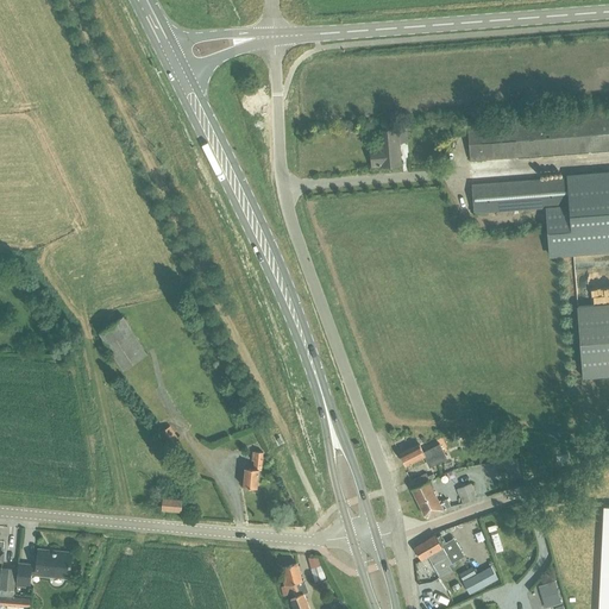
[(608,113),(468,126),(471,159),(608,148),(608,113)]
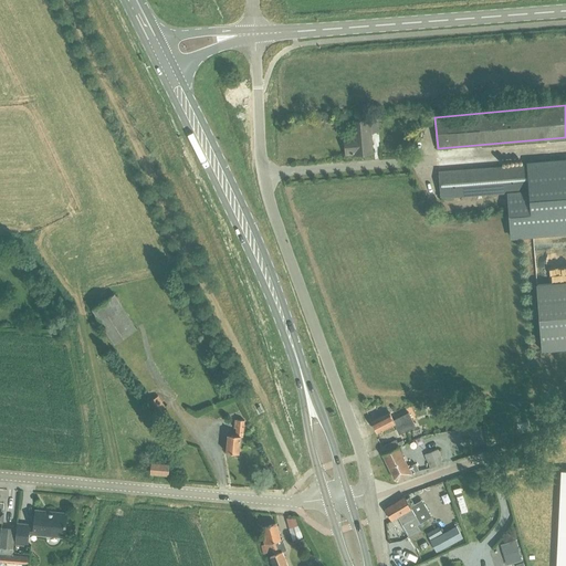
[(355,154),(371,153),(369,119),(349,121),(350,137),(344,138),(345,153),(354,153),(355,154)]
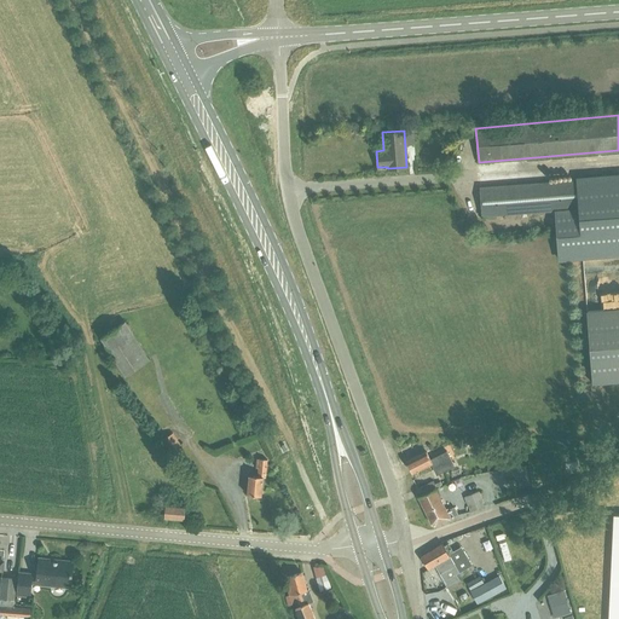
[(618,254),(618,174),(574,179),(480,186),(482,215),(555,209),(557,236),(559,259),(583,258),(618,254)]
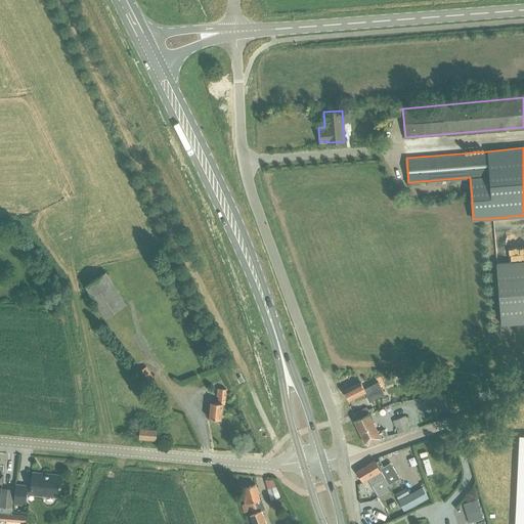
[(523,322),(523,261),(497,264),(501,324),(523,322)]
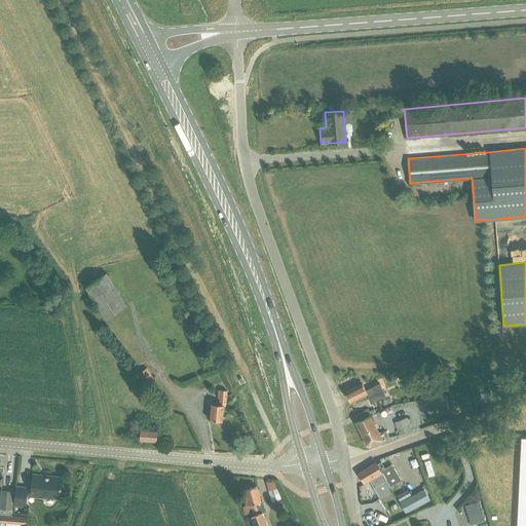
[(108,320),(128,305),(108,274),(87,289),(108,320)]
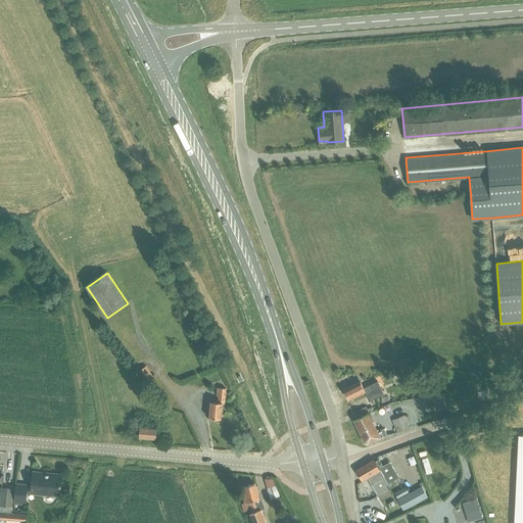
[(145,383),(153,377),(146,367),(138,372),(145,383)]
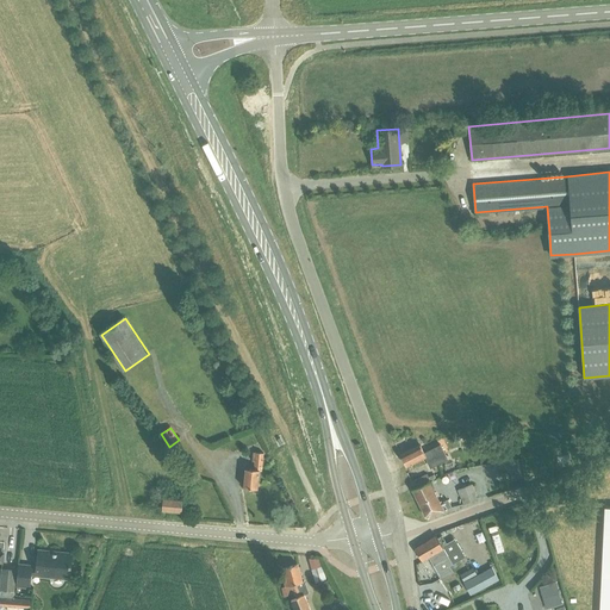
[(431,468),(448,459),(441,444),(424,453),(421,446),(402,455),(408,467),(425,458),(431,468)]
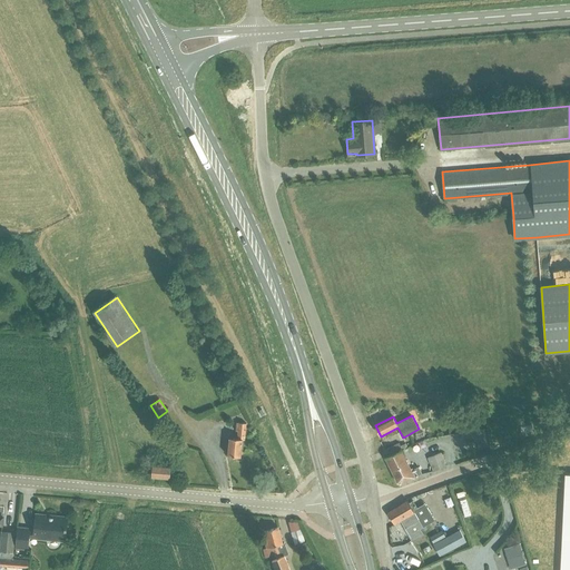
[(245,440),(247,423),(237,422),(236,431),(238,431),(238,439),(231,438),(228,457),(242,458),(243,440),(245,440)]
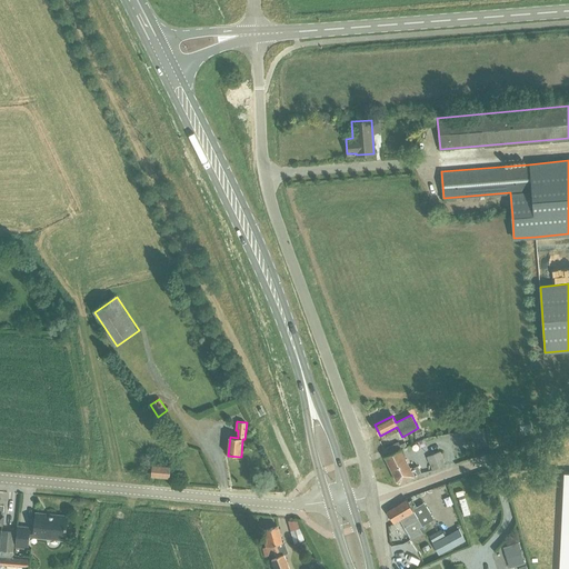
[(401,449),(400,445),(399,442),(383,449),(383,450),(387,456),(401,449)]
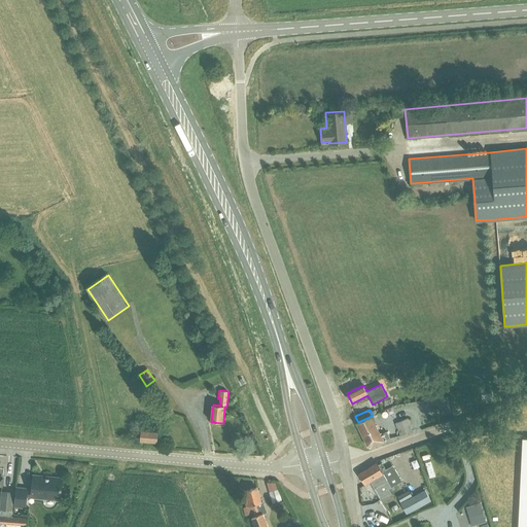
[(372,416),(358,422),(371,447),(371,448),(390,437),(387,431),(385,432),(385,433),(381,435),(372,416)]
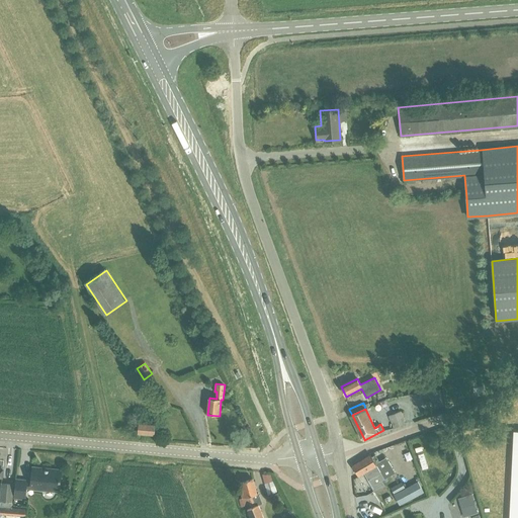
[(402,412),(389,416),(394,429),(406,424),(402,412)]
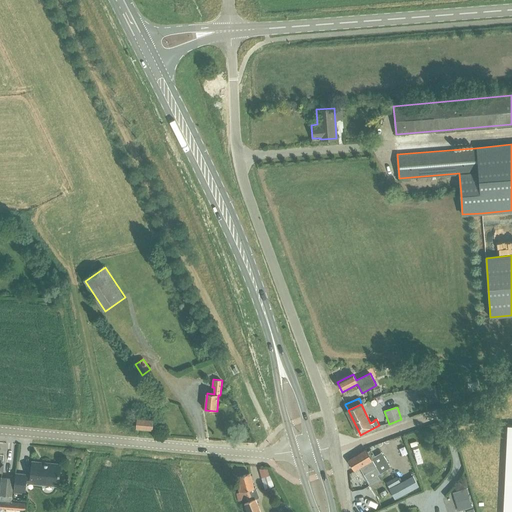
[(153,429),(154,421),(139,419),(138,427),(153,429)]
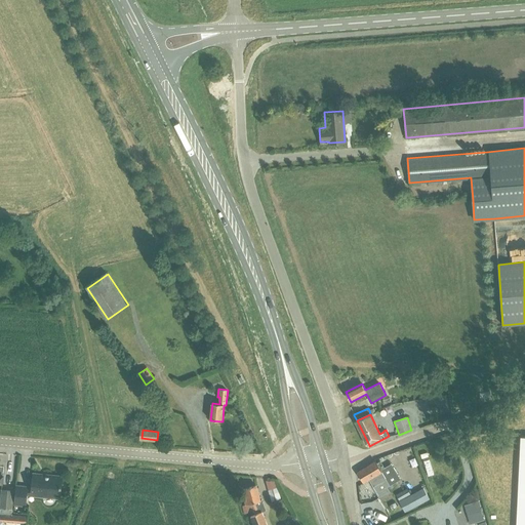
[(524,524),(524,436),(521,437),(516,524),(524,524)]
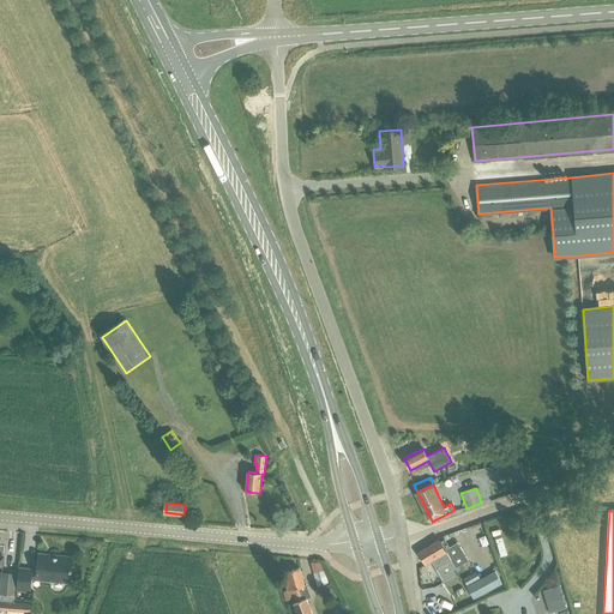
[(503,557),(511,554),(501,527),(494,529),(503,557)]
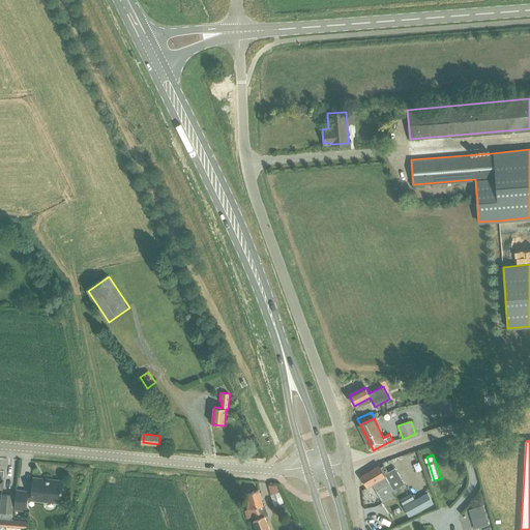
[(378,466),(360,476),(366,488),(373,484),(383,502),(393,496),(391,492),(404,484),(394,469),(388,472),(385,475),(380,467),(379,465),(378,466)]
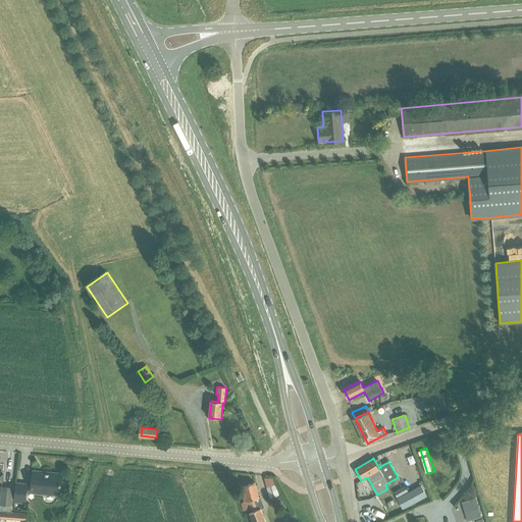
[(61,492),(62,474),(52,473),(52,474),(43,473),(43,472),(34,471),(32,485),(31,485),(30,491),(35,491),(36,493),(44,493),(47,491),(61,492)]
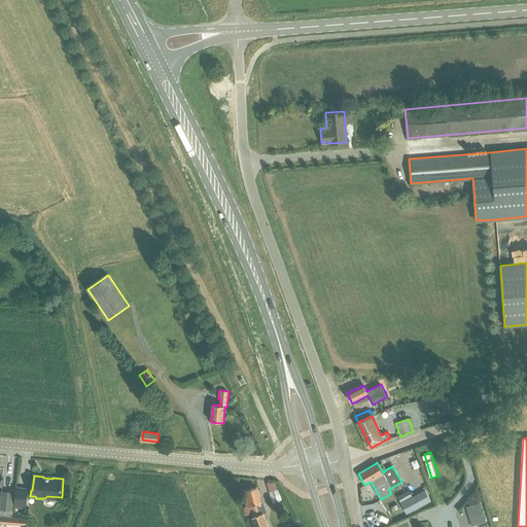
[(15,506),(26,507),(28,489),(18,488),(15,506)]
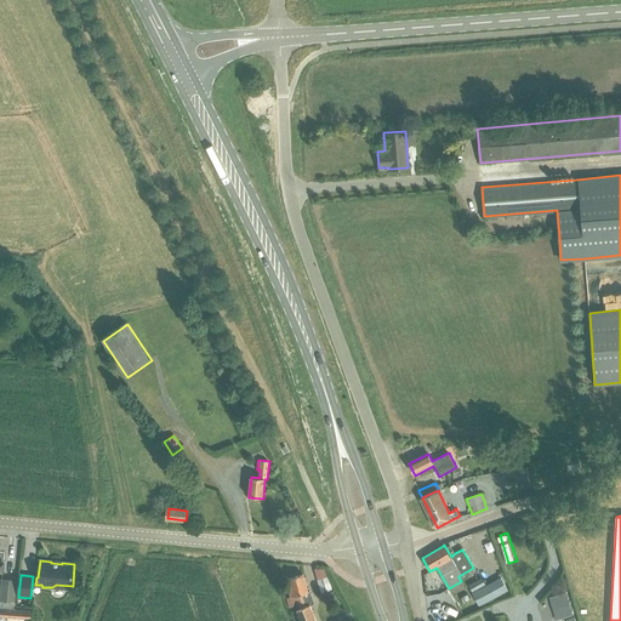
[(292,585),(289,586),(291,597),(296,596),(301,609),(297,610),(301,620),(315,620),(309,607),(315,604),(311,592),(309,593),(303,575),(290,579),(292,585)]
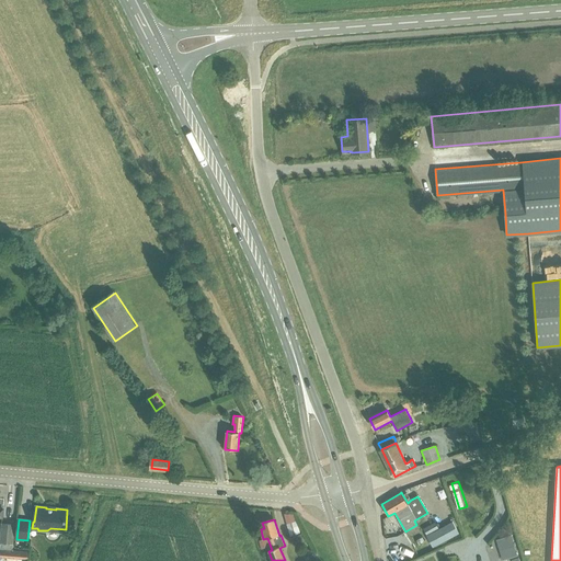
[(451,521),(438,528),(435,522),(423,528),(434,547),(459,533),(451,521)]
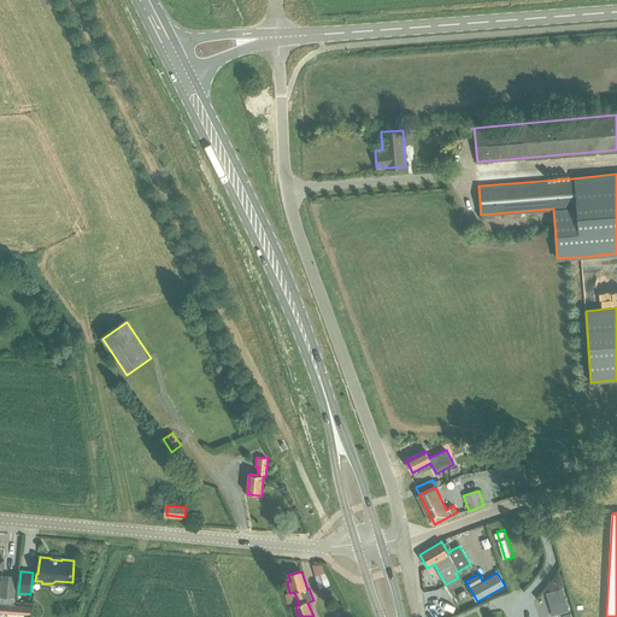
[(17,577),(3,576),(0,604),(0,612),(31,616),(31,606),(15,605),(16,599),(17,577)]
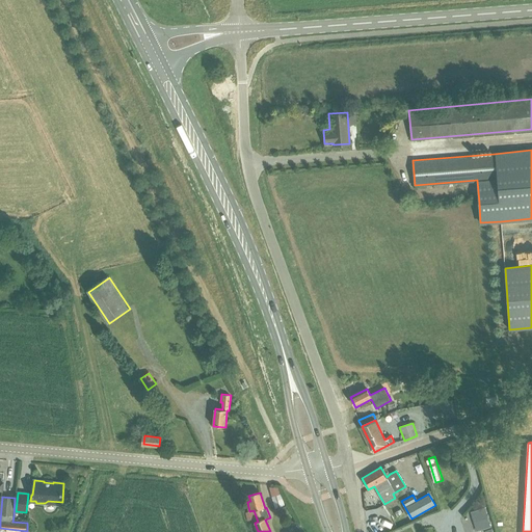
[(471,513),(476,531),(480,531),(491,529),(485,509),(471,513)]
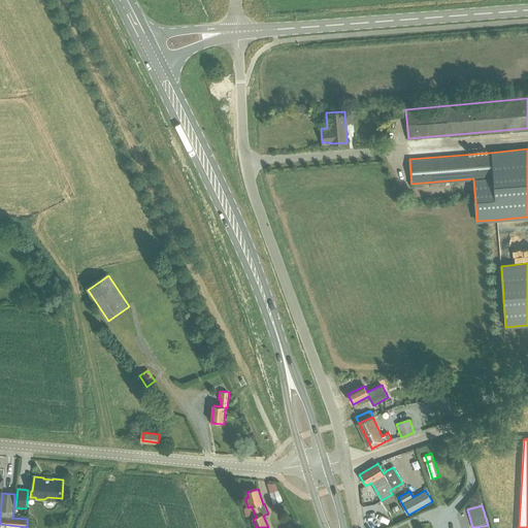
[(381,521),(383,526),(395,522),(393,517),(381,521)]
